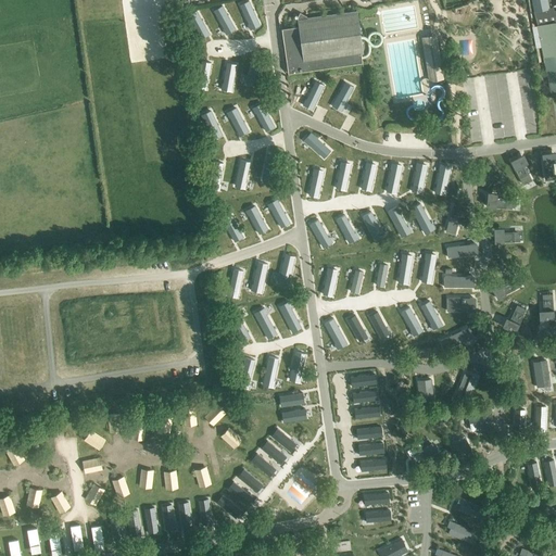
[(249,0),(240,4),(249,23),(248,24),(251,29),(256,27),(256,26),(260,24),(249,0)]
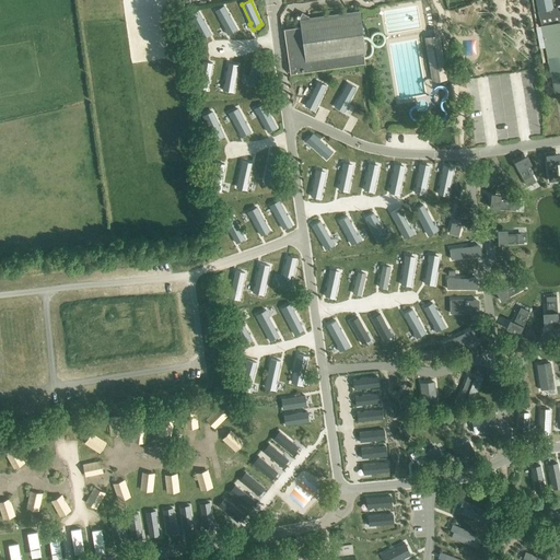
[(534,0),(537,11),(553,8),(552,0),(534,0)]
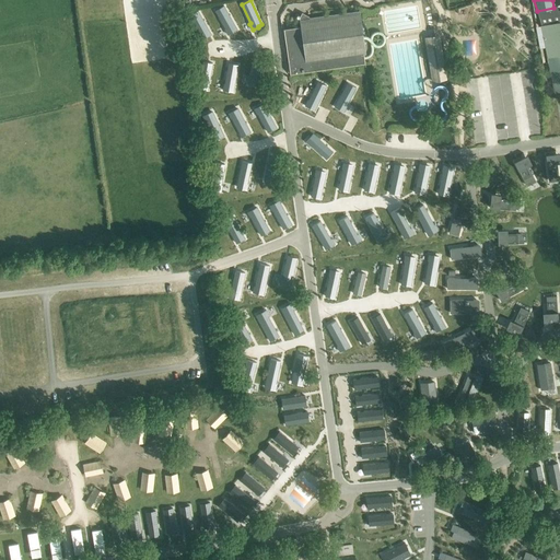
[(224,6),(216,10),(225,28),(228,34),(234,31),(233,31),(237,28),(224,6)]
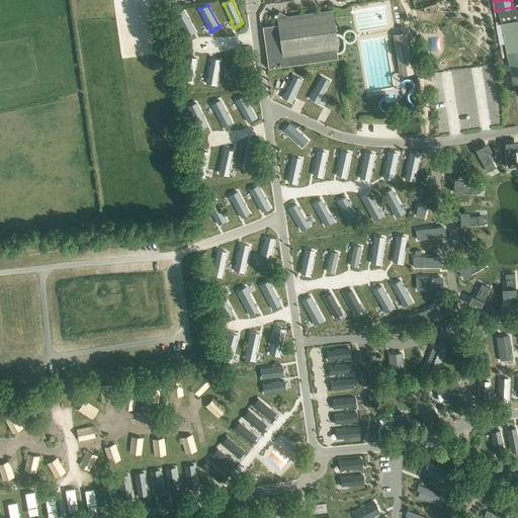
[(278,25),(262,27),(268,69),(338,59),(336,50),(338,50),(332,5),(331,5),(332,10),(277,18),(278,25)]
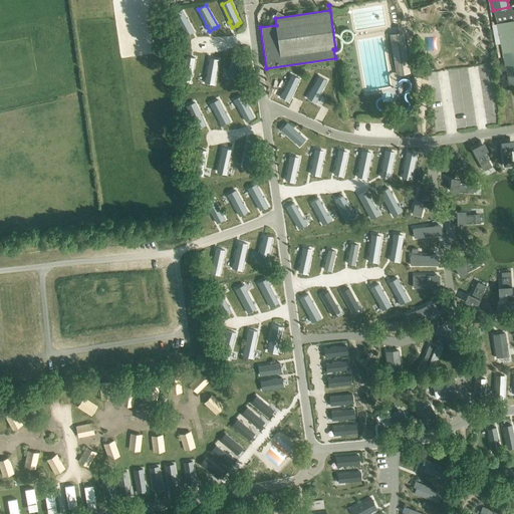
[(513,14),(513,10),(513,11),(512,6),(508,7),(493,10),(508,85),(513,84),(513,20),(513,15),(513,14)]
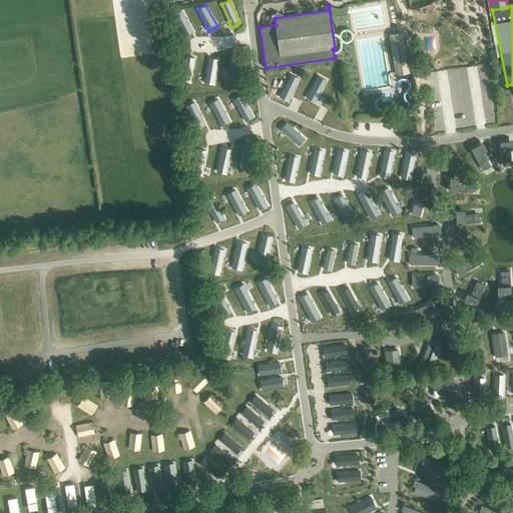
[(181,10),(173,14),(182,31),(184,36),(190,33),(189,32),(193,31),(181,10)]
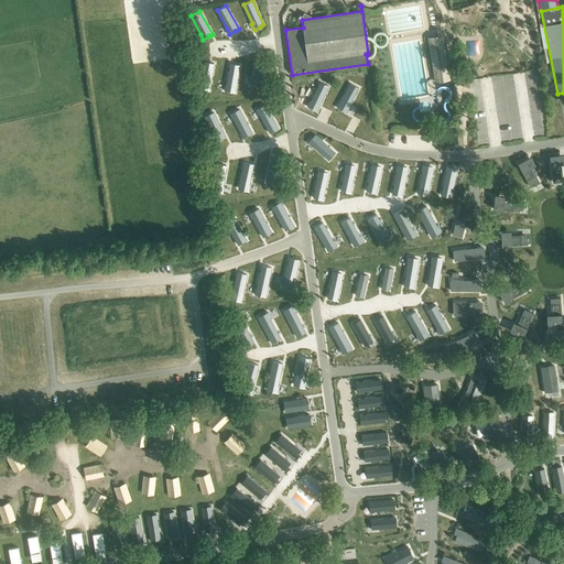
[(449,79),(445,34),(430,36),(434,80),(449,79)]
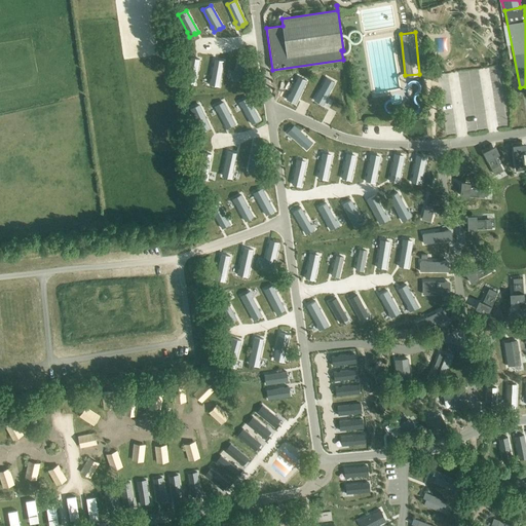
[(235,74),(233,79),(239,81),(239,80),(243,81),(250,57),(240,54),(236,74),(235,74)]
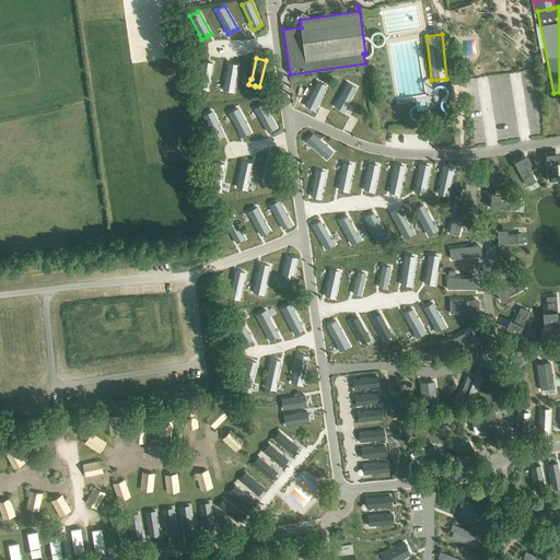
[(199,82),(198,89),(203,90),(205,89),(209,89),(213,63),(203,61),(200,82),(199,82)]
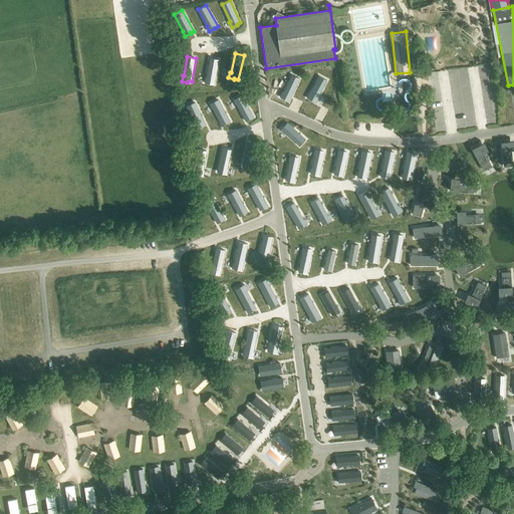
[(206,76),(205,82),(211,83),(211,82),(215,83),(219,59),(210,58),(207,77),(206,76)]
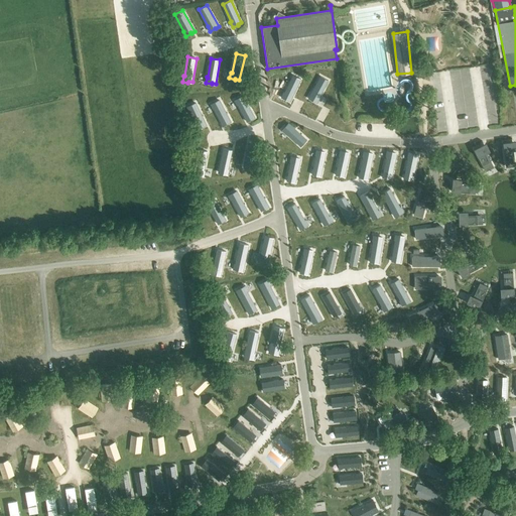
[(283,92),(281,97),(286,100),(286,99),(290,101),(300,79),(292,75),(284,92),(283,92)]
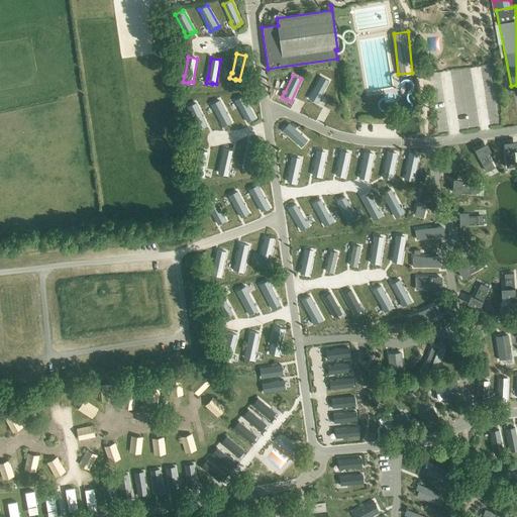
[(321,76),(309,97),(313,99),(312,100),(317,103),(320,98),(319,97),(329,81),(321,76)]
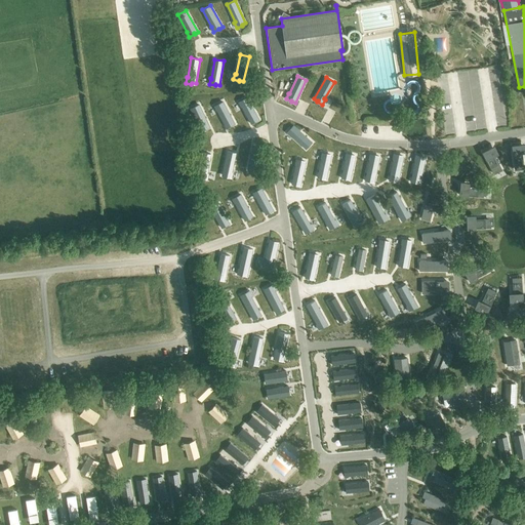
[(244,98),(238,102),(241,108),(242,107),(251,124),(259,120),(248,97),(244,99),(244,98)]
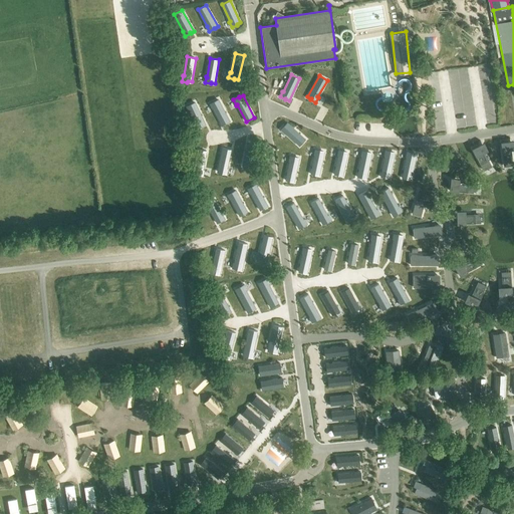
[(215,101),(210,103),(213,109),(213,108),(222,125),(230,121),(219,100),(215,101)]
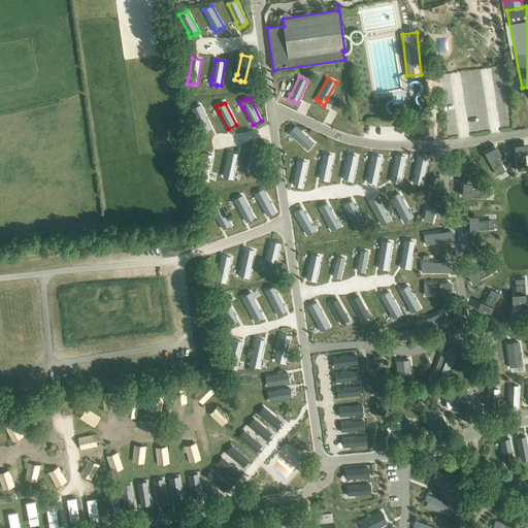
[(197,106),(191,109),(194,114),(195,114),(203,132),(211,128),(201,106),(197,107),(197,106)]
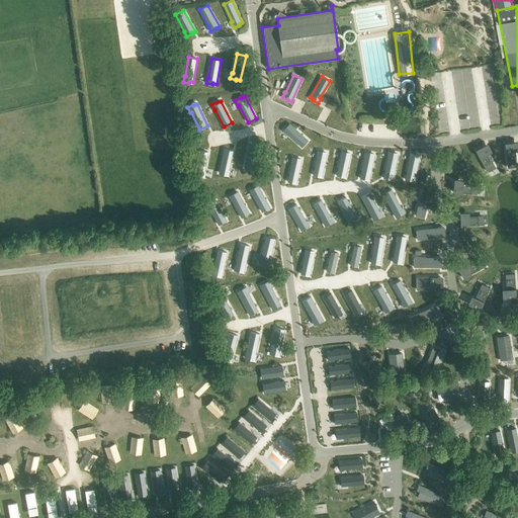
[(286,126),(282,131),(287,135),(301,148),(308,141),(290,124),(287,127),(286,126)]
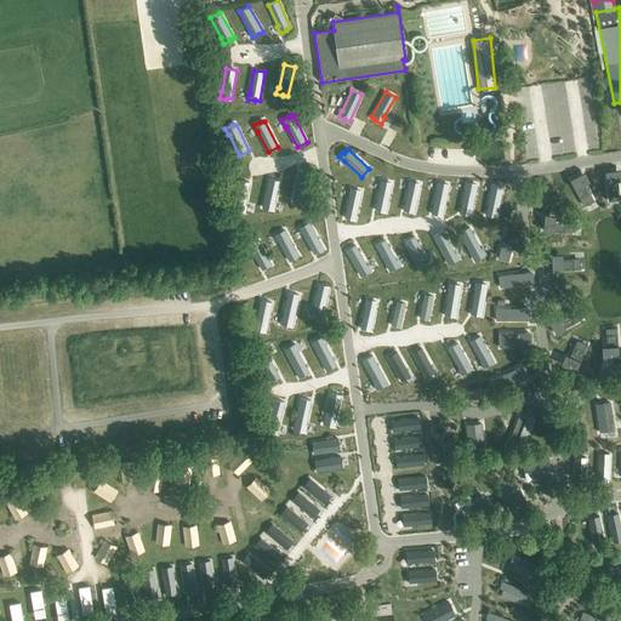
[(616,170),(605,171),(609,199),(620,198),(617,181),(616,170)]
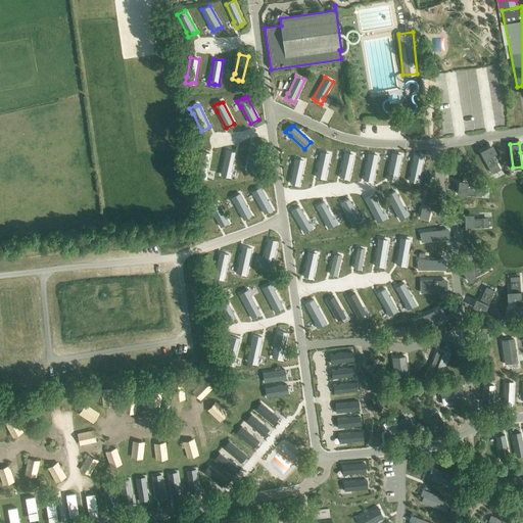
[(252,144),(247,168),(251,169),(250,170),(256,171),(257,164),(256,164),(260,145),(252,144)]
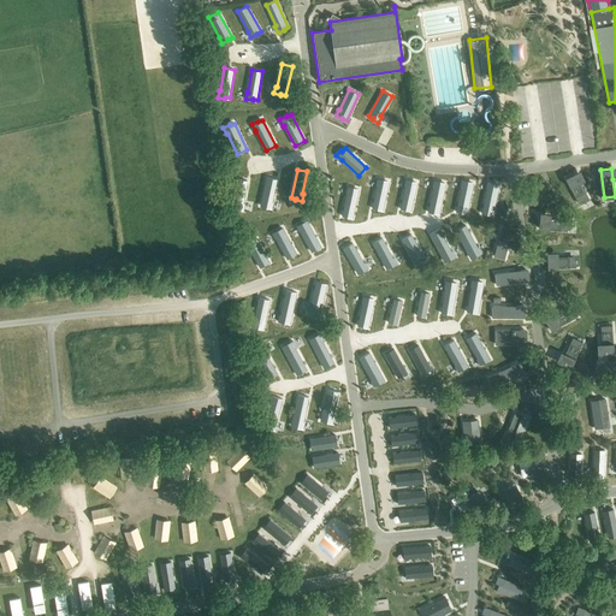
[(575,173),(566,178),(578,202),(587,197),(580,183),(575,173)]
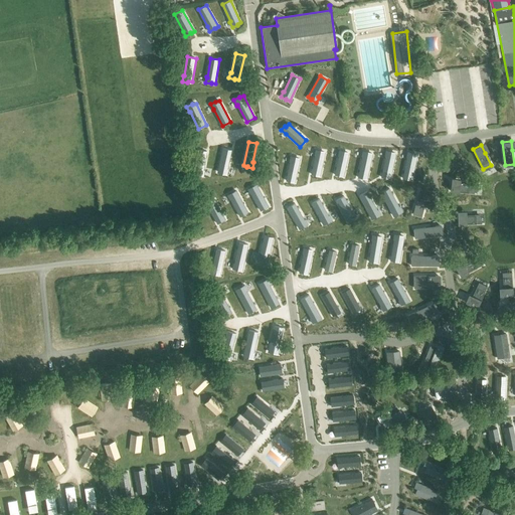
[(223,148),(218,172),(221,173),(221,174),(227,175),(228,169),(227,169),(231,150),(223,148)]
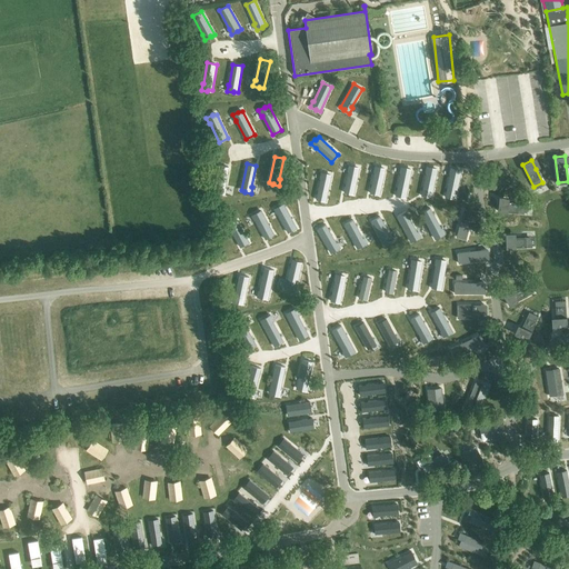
[(348,172),(343,192),(353,195),(359,169),(355,168),(355,167),(349,165),(347,171),(348,172)]
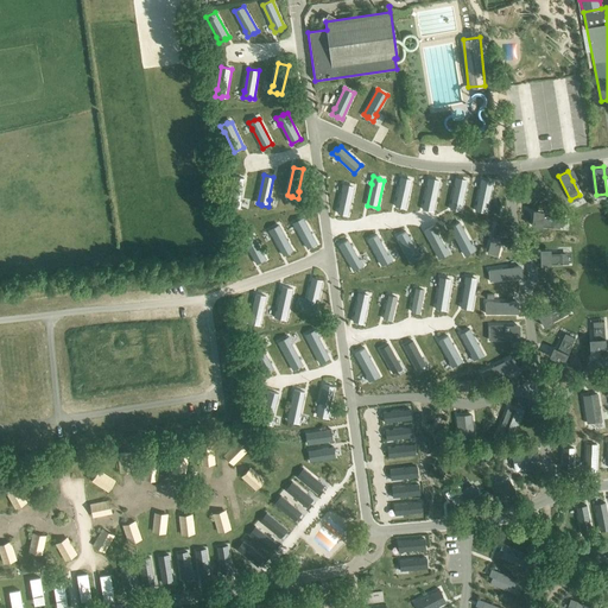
[(234,177),(229,204),(234,206),(234,207),(241,208),(242,201),(241,201),(245,178),(234,177)]
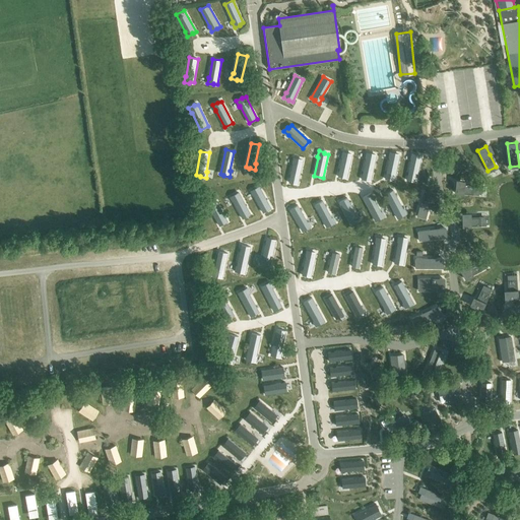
[(342,157),(338,177),(347,179),(352,154),(348,153),(348,152),(342,151),(341,157),(342,157)]
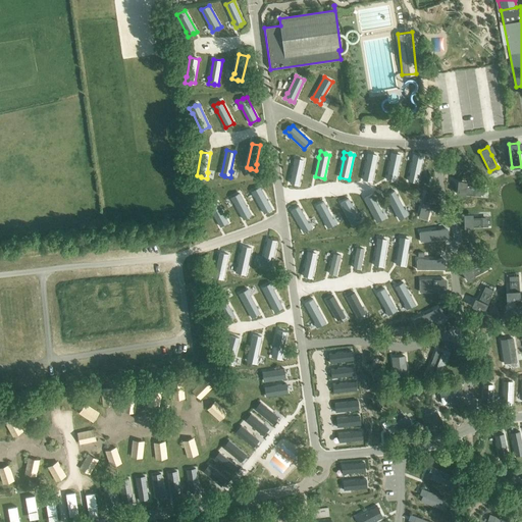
[(390,158),(386,179),(396,181),(401,155),(397,154),(397,153),(392,152),(389,158),(390,158)]
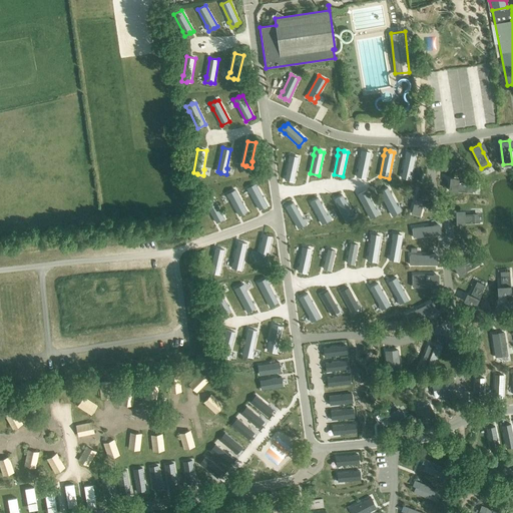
[(361,156),(357,176),(366,178),(371,153),(367,152),(367,151),(362,150),(360,156),(361,156)]
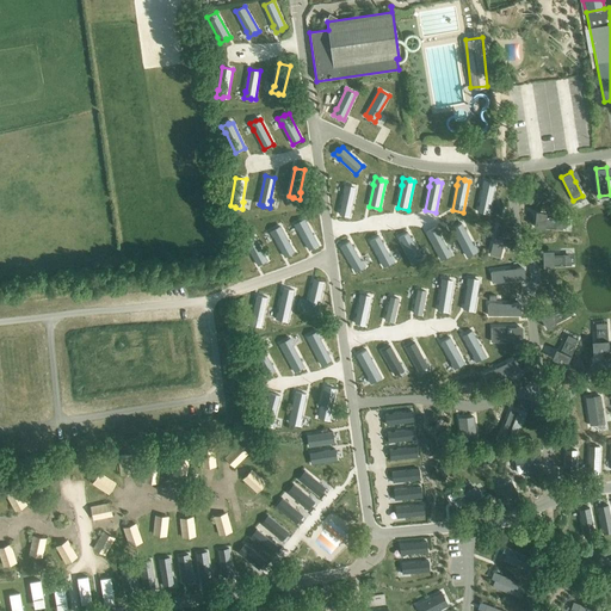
[(483,187),(479,211),(489,214),(495,184),(491,183),(491,181),(483,180),(482,187),(483,187)]
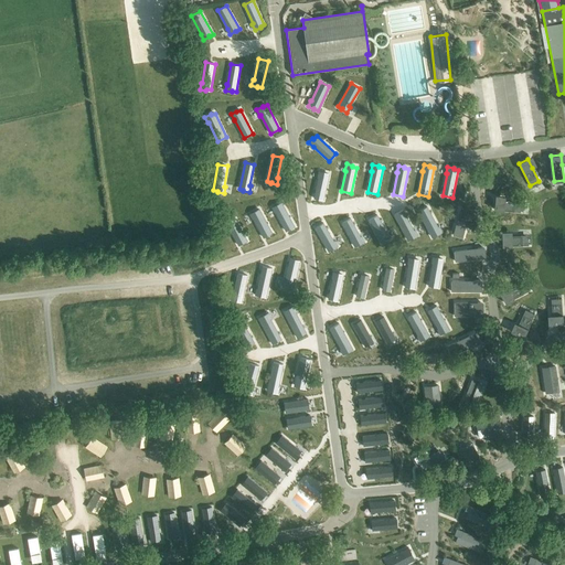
[(318,178),(313,198),(323,200),(329,174),(324,173),(324,172),(318,171),(317,178),(318,178)]
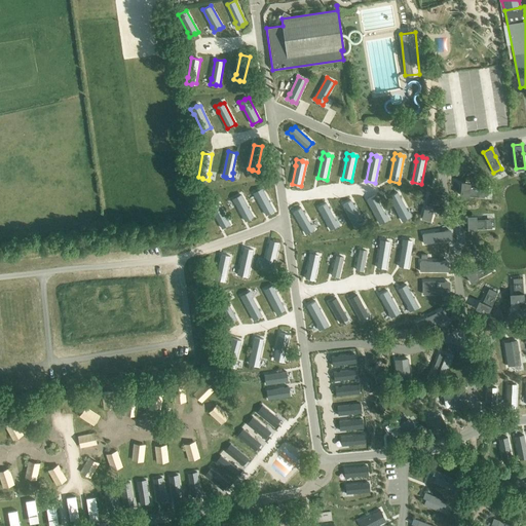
[(461,186),(460,195),(484,197),(485,188),(471,186),(461,186)]
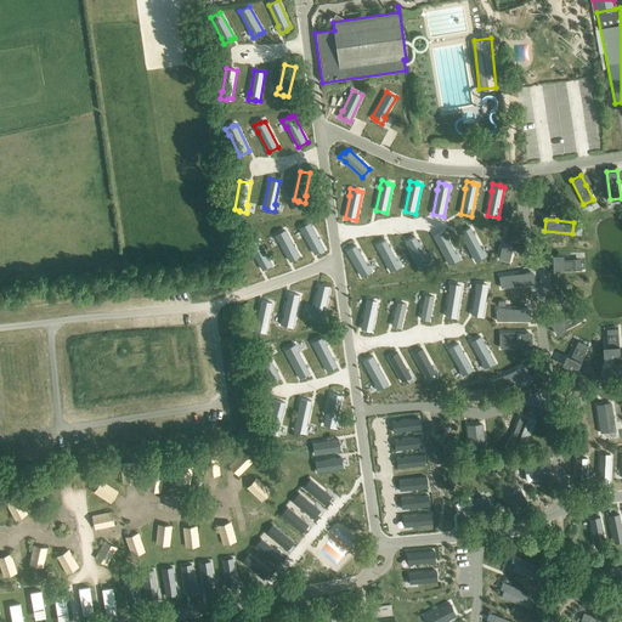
[(306,225),(299,228),(303,235),(304,235),(315,254),(324,249),(311,224),(306,226),(306,225)]
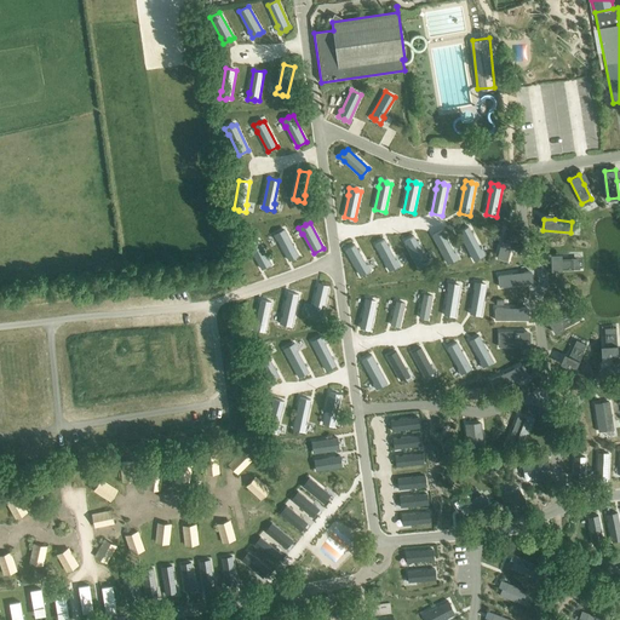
[(469,227),(459,231),(474,259),(477,258),(478,258),(484,256),(481,248),(480,250),(469,227)]
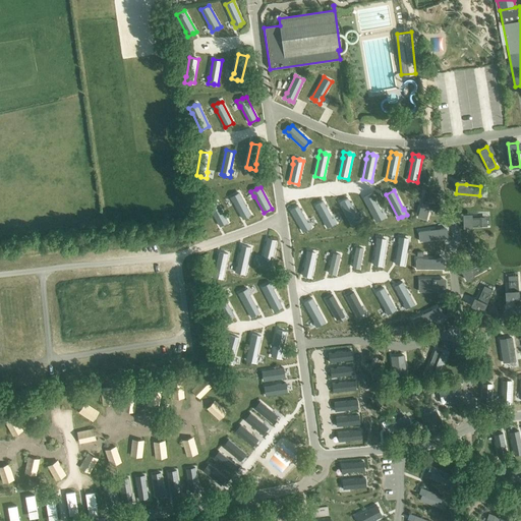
[(424,191),(417,217),(426,219),(433,193),(424,191)]
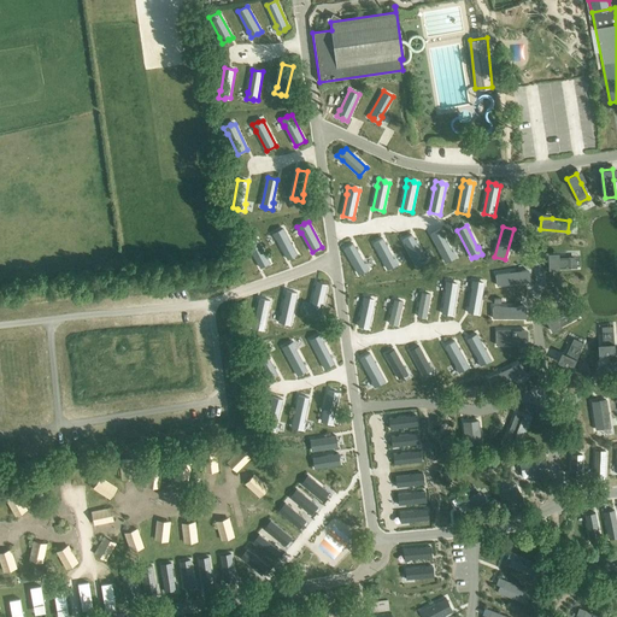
[(280,230),(272,234),(276,240),(277,240),(288,259),(298,254),(285,229),(280,231),(280,230)]
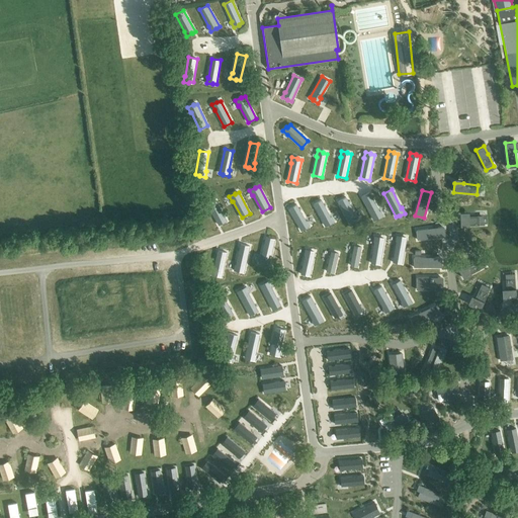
[(369,192),(361,196),(373,220),(377,218),(377,219),(383,216),(380,210),(379,211),(369,192)]
